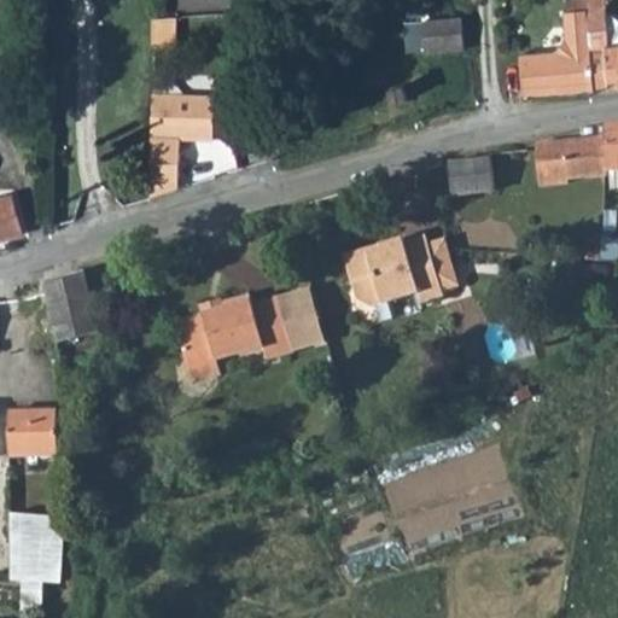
[(554,54),(519,58),(524,99),(593,89),(586,0),(566,0),(567,12),(565,12),(567,40),(554,54)]
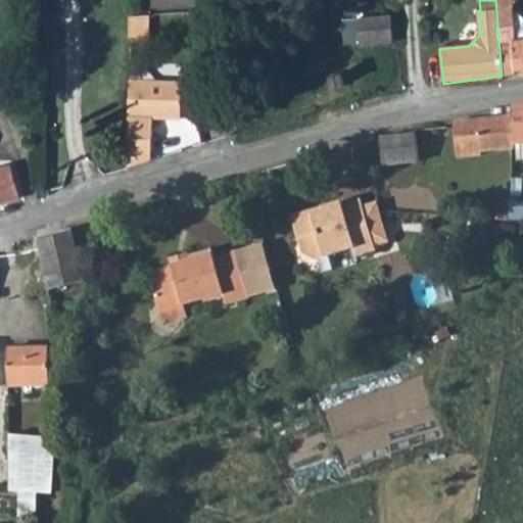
[(511,0),(495,0),(502,76),(522,74),(522,39),(515,40),(512,10),(511,0)]
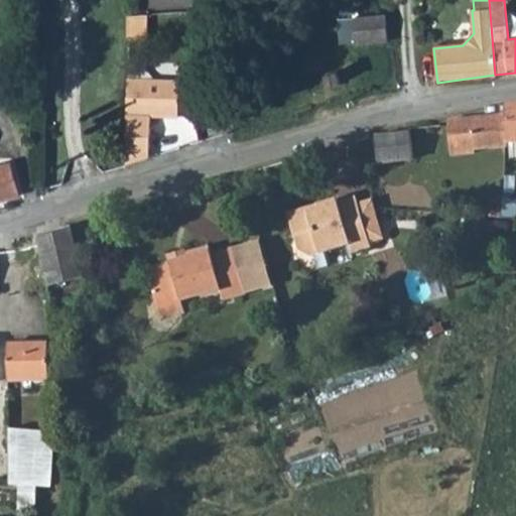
[(515,17),(505,10),(508,39),(515,38),(515,17)]
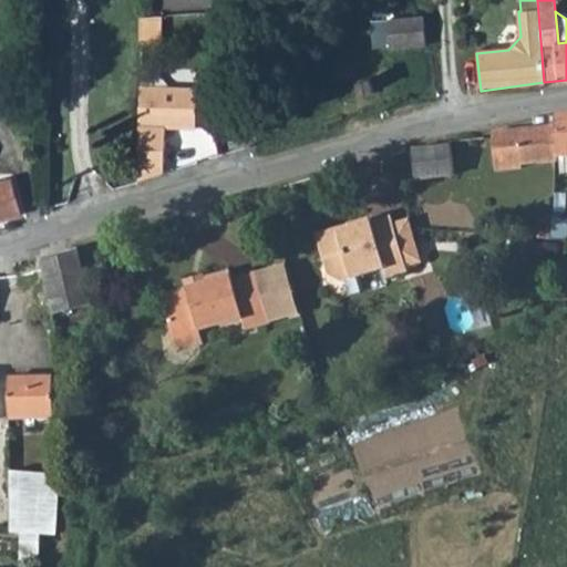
[(423,17),(388,21),(389,39),(425,37),(423,17)]
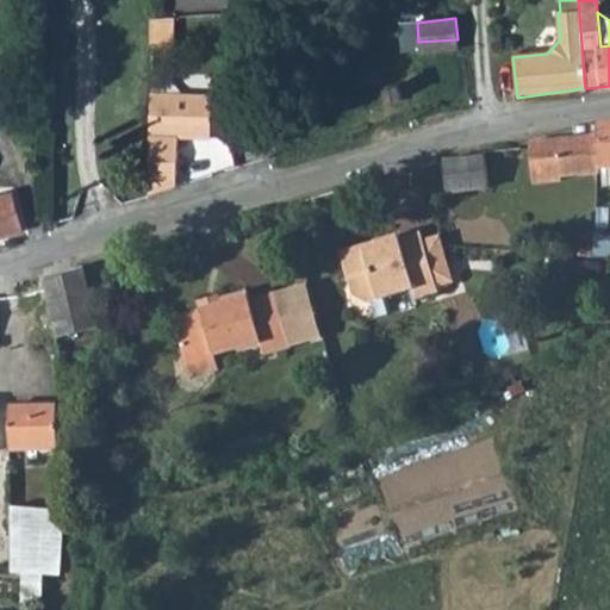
[(458,39),(418,42),(419,53),(459,48),(458,39)]
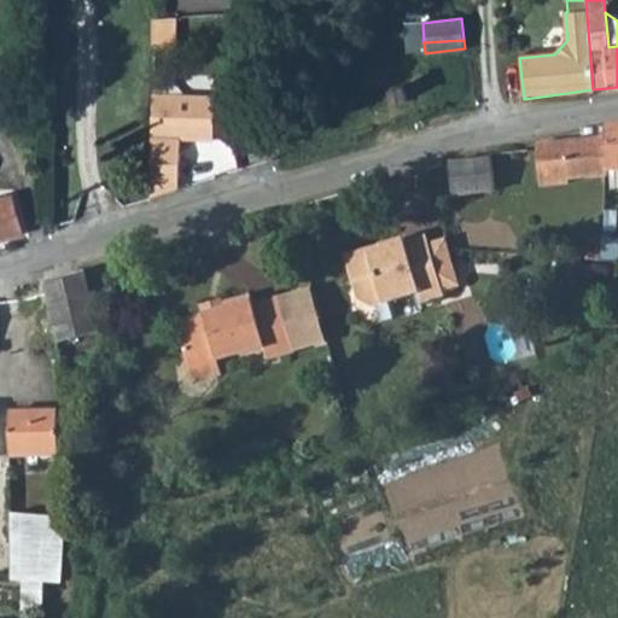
[(404,88),(392,93),(396,105),(408,101),(404,88)]
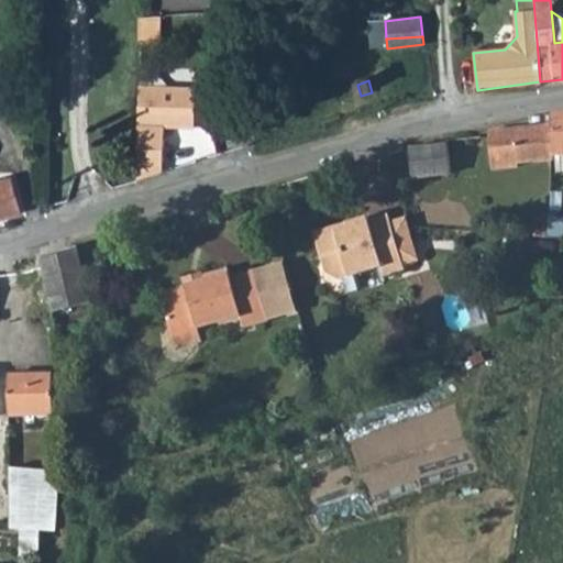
[(142,85),(140,125),(139,181),(164,170),(166,125),(192,127),(192,87),(142,85)]
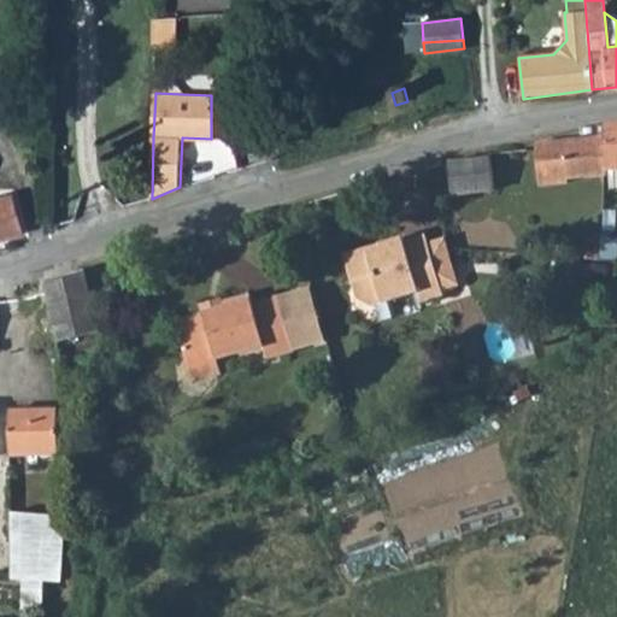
[(616,123),(601,125),(603,136),(605,170),(616,169),(616,123)]
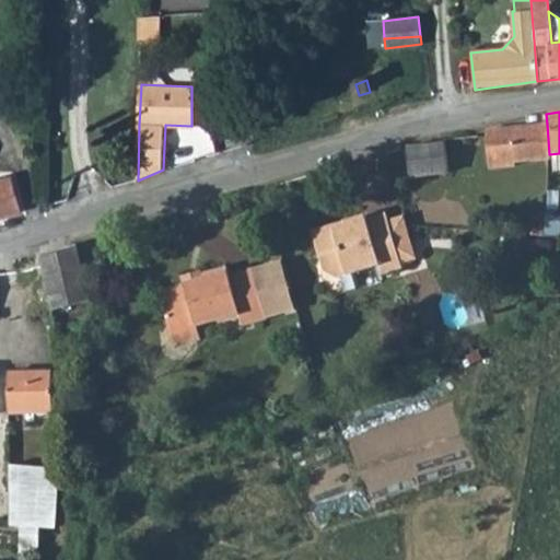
[(549,154),(547,124),(485,131),(487,170),(514,167),(514,164),(547,161),(549,160),(549,154)]
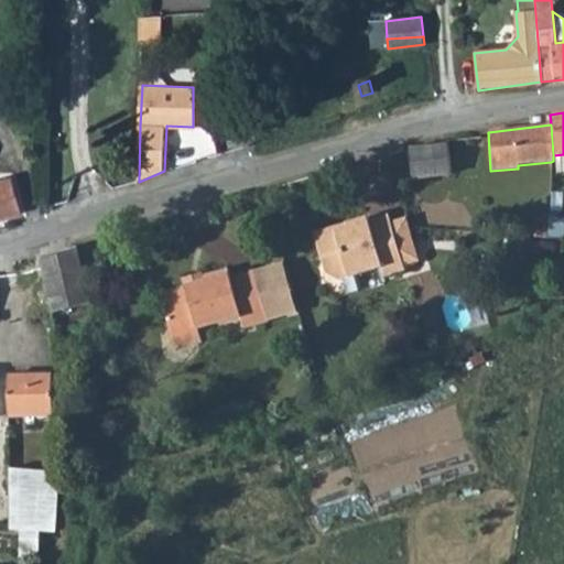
[(447,144),(409,149),(412,179),(449,175),(447,144)]
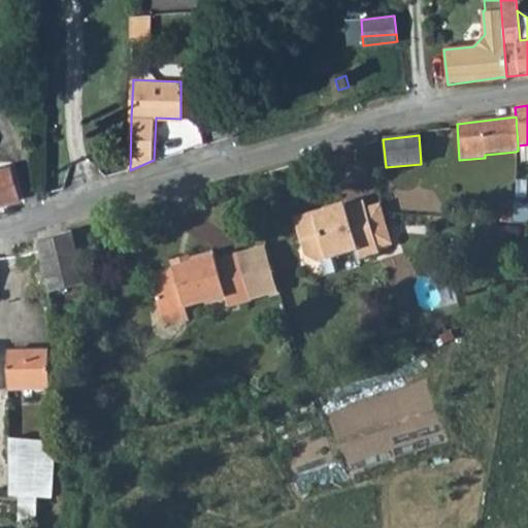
[(0,205),(20,200),(10,167),(0,170),(0,205)]
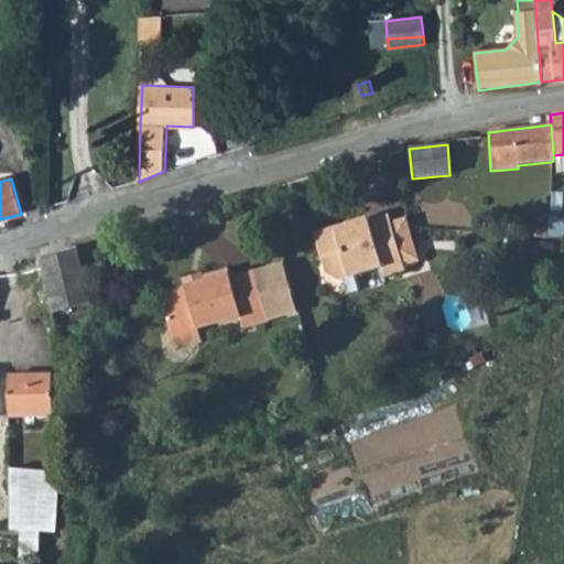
[(384,210),(308,232),(321,273),(335,279),(377,267),(379,277),(402,270),(400,262),(414,258),(409,238),(393,242),(384,210)]
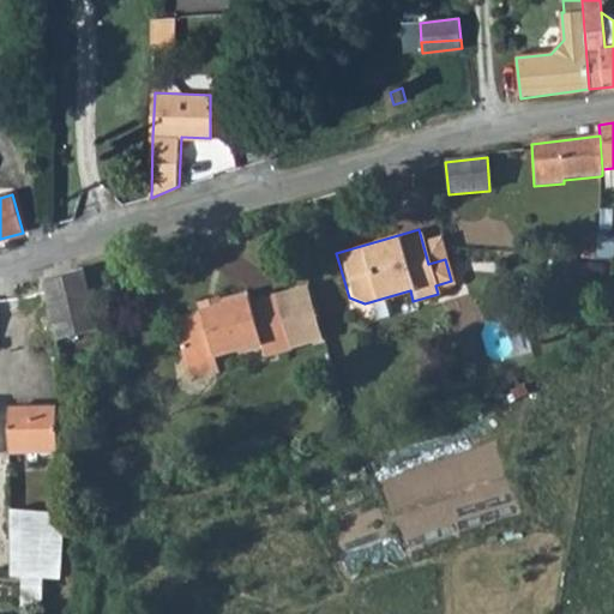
[(581,238),(579,257),(595,258),(596,242),(596,232),(588,232),(588,238),(581,238)]
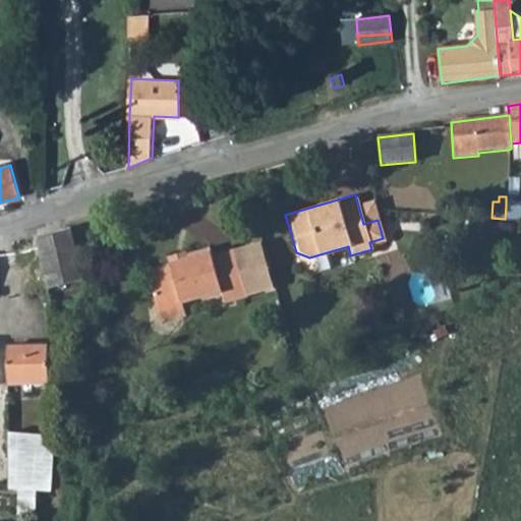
[(506,206),(505,219),(518,220),(519,206),(506,206)]
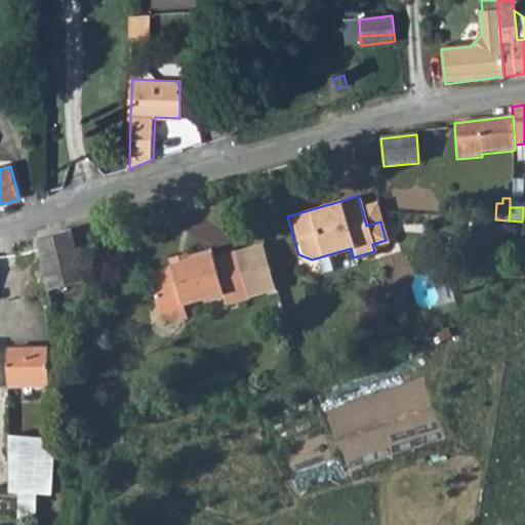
[(71,233),(36,242),(48,291),(83,282),(71,233)]
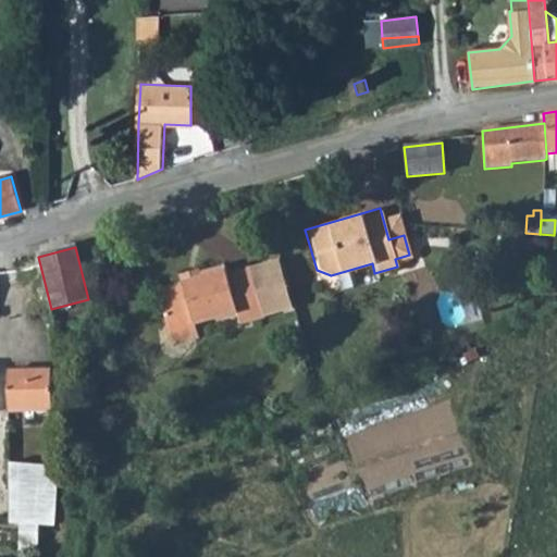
[(182,281),(151,292),(163,333),(190,325),(235,311),(239,322),(263,314),(248,265),(224,272),(222,264),(196,272),(197,276),(182,281)]
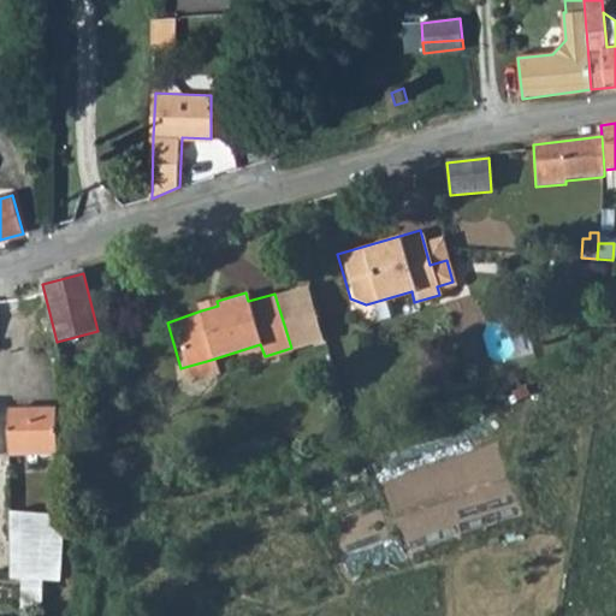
[(199,302),(201,311),(218,306),(217,301),(215,296),(199,302)]
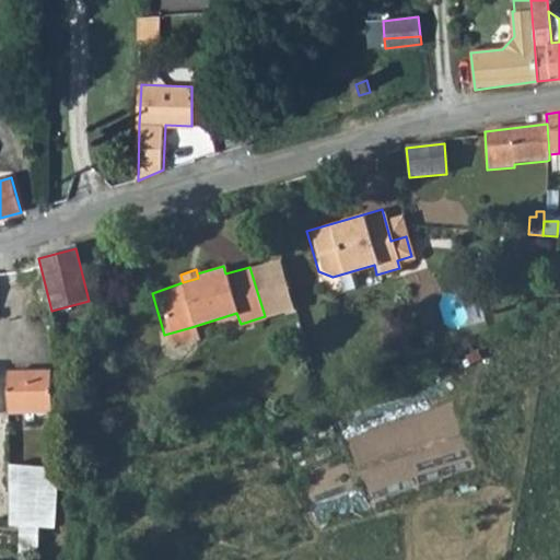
[(191,327),(164,335),(168,346),(195,338),(191,327)]
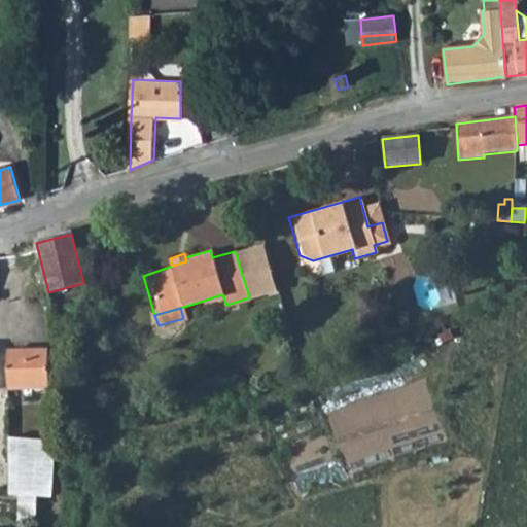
[(48,351),(6,352),(7,389),(49,389),(48,351)]
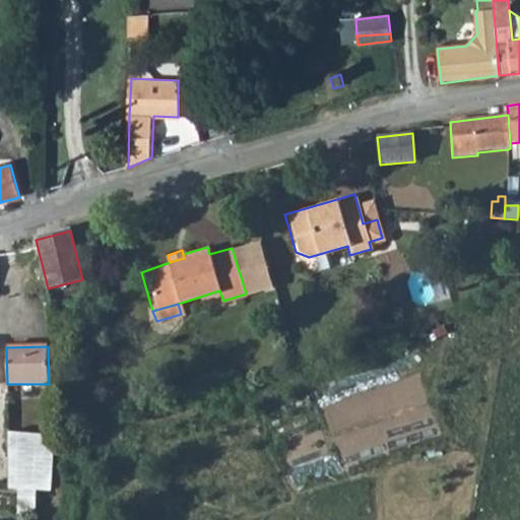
[(54,434),(7,433),(6,491),(17,491),(16,512),(38,513),(39,493),(52,493),(54,434)]
